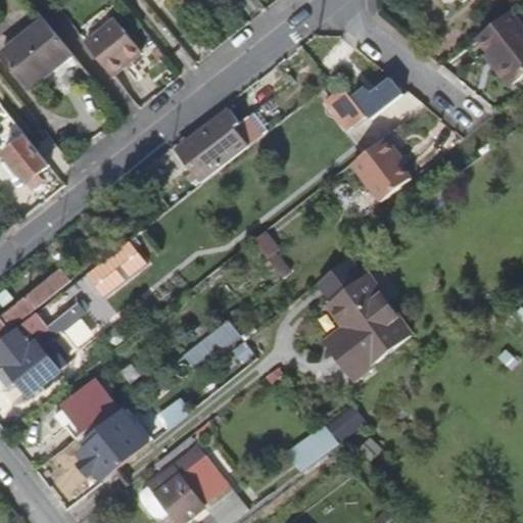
[(522,78),(522,22),(513,9),(479,36),(492,53),(496,51),(520,81),(522,78)]
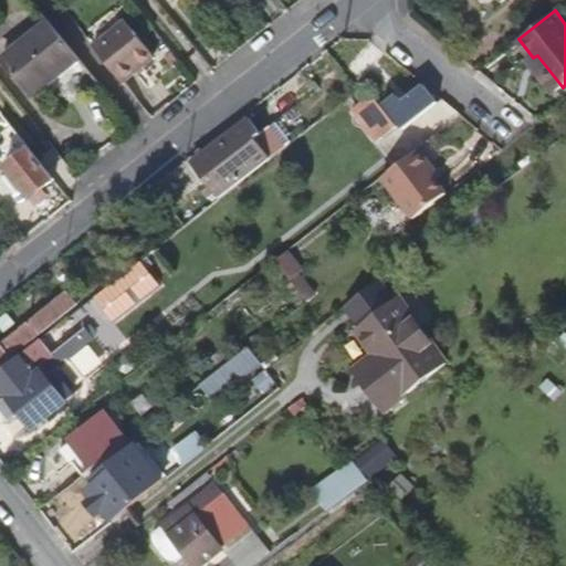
[(80,58),(49,19),(1,58),(32,96),(80,58)]
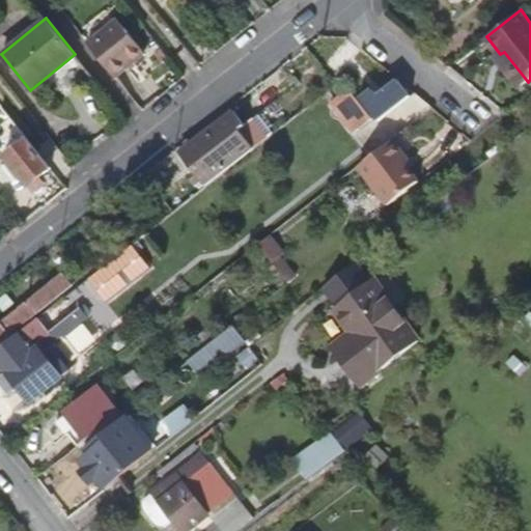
[(123,90),(152,66),(126,31),(95,56),(123,90)]
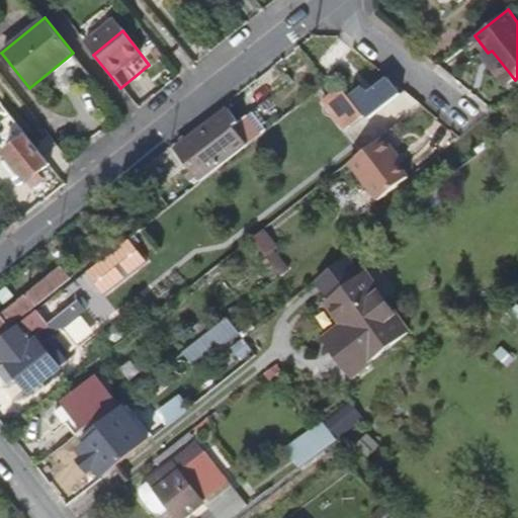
[(421,37),(411,30),(405,37),(415,46),(421,37)]
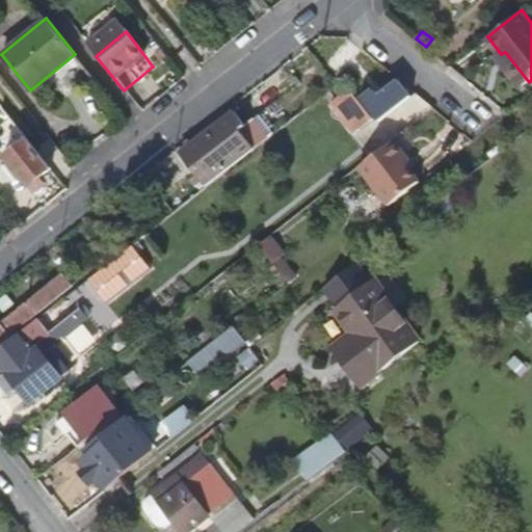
[(529,82),(505,52),(501,54),(498,57),(521,88),(529,82)]
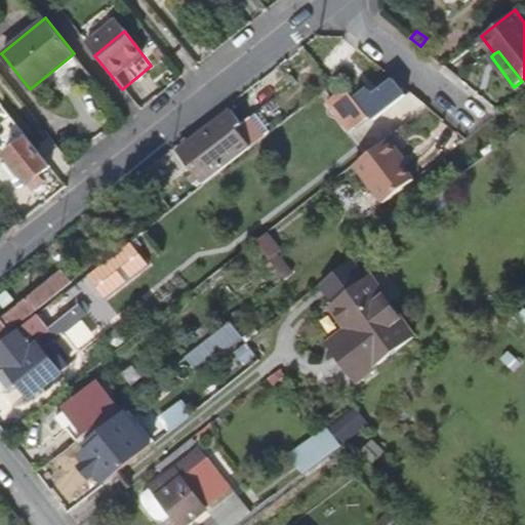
[(374,121),(406,95),(395,82),(363,107),(374,121)]
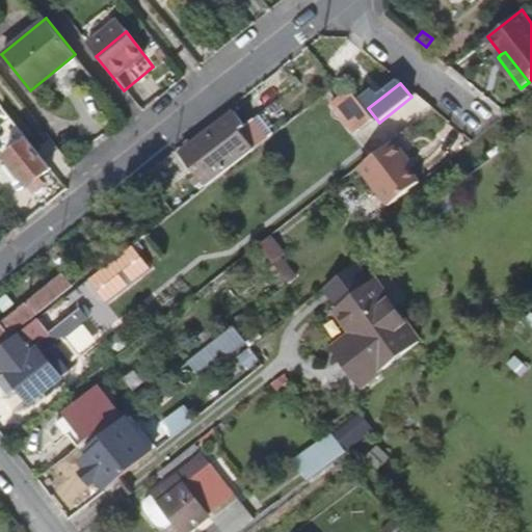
[(372,122),(352,96),(340,105),(361,131),(372,122)]
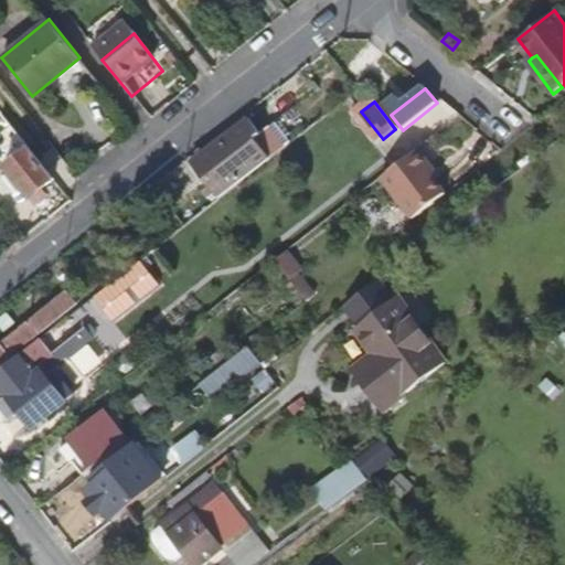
[(54,179),(0,109),(0,131),(13,148),(14,150),(17,149),(22,153),(7,167),(31,198),(54,179)]
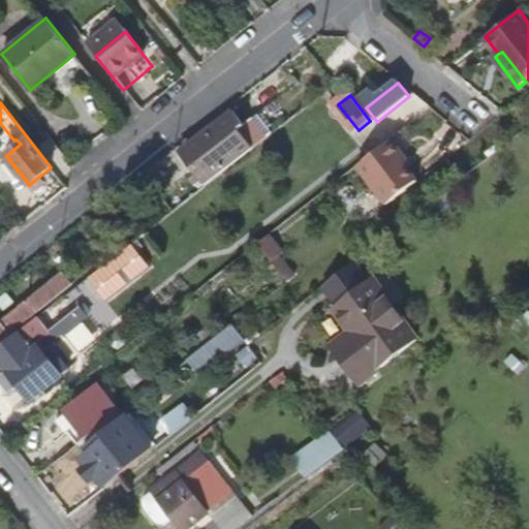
[(253,148),(239,129),(244,126),(232,112),(180,153),(194,172),(206,186),(253,148)]
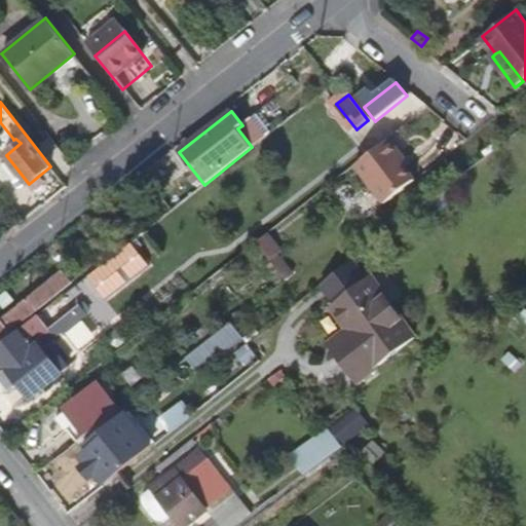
[(252,147),(270,133),(256,115),(242,125),(237,128),(252,147)]
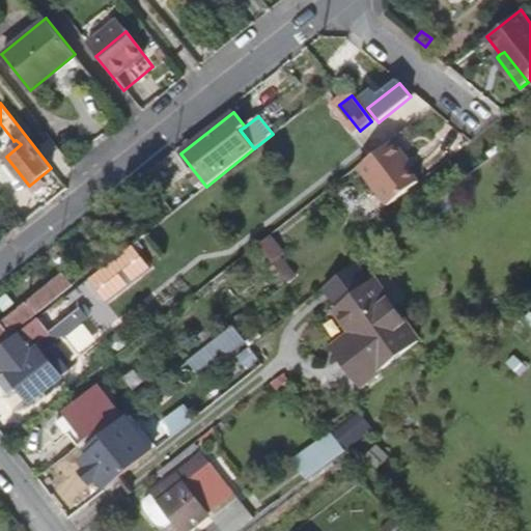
[(416,184),(406,170),(400,164),(404,160),(390,142),(356,169),(386,207),(416,184)]
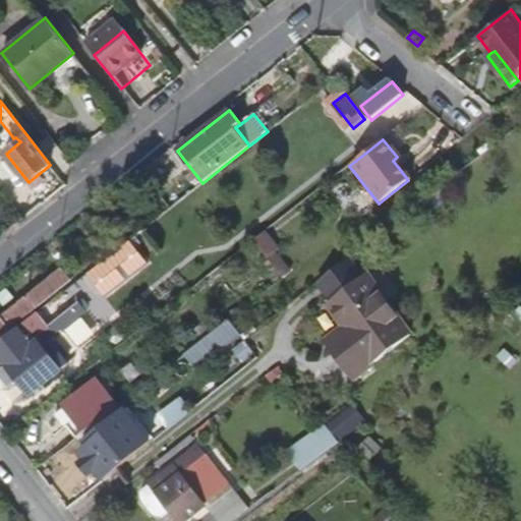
[(402,164),(397,157),(393,161),(398,167),(402,164)]
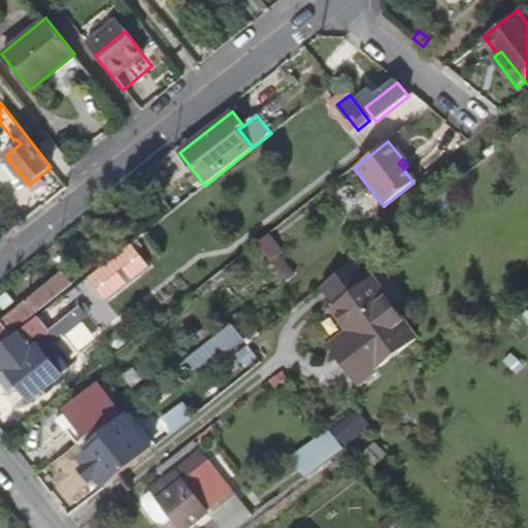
[(270,235),(255,248),(284,285),(296,275),(279,255),(284,252),(270,235)]
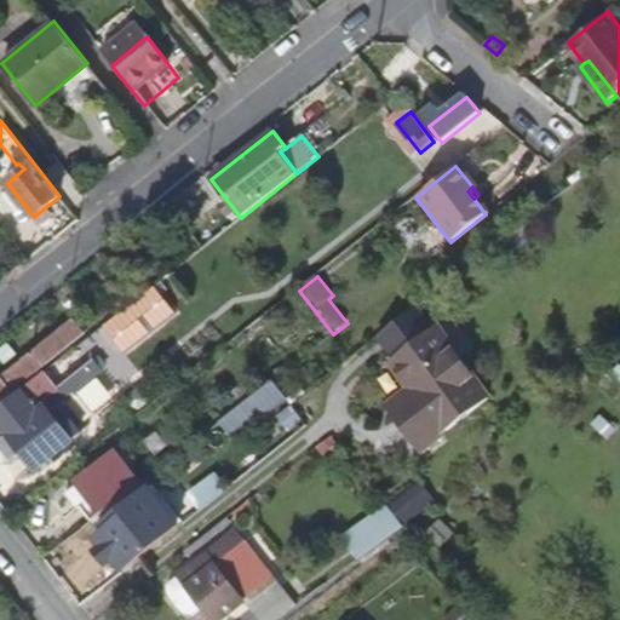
[(154,286),(103,327),(124,354),(174,311),(154,286)]
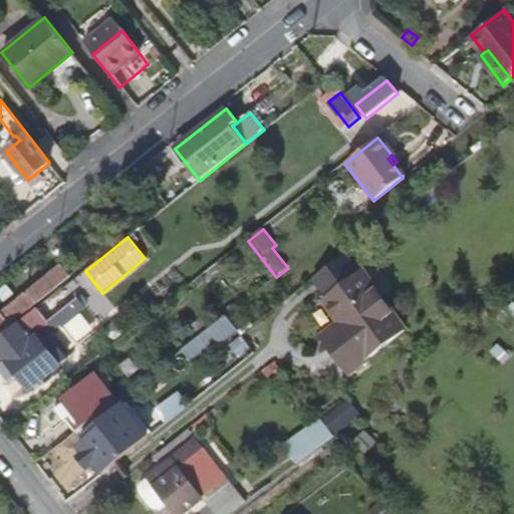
[(0,328),(69,274),(59,263),(0,308),(0,328)]
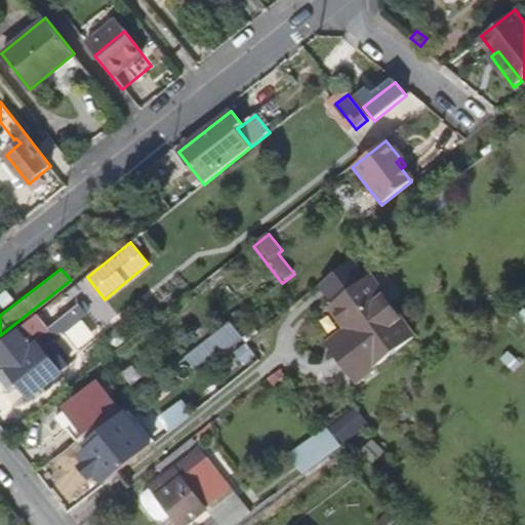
[(411,341),(364,281),(324,312),(342,334),(349,344),(330,358),(352,387),(411,341)]
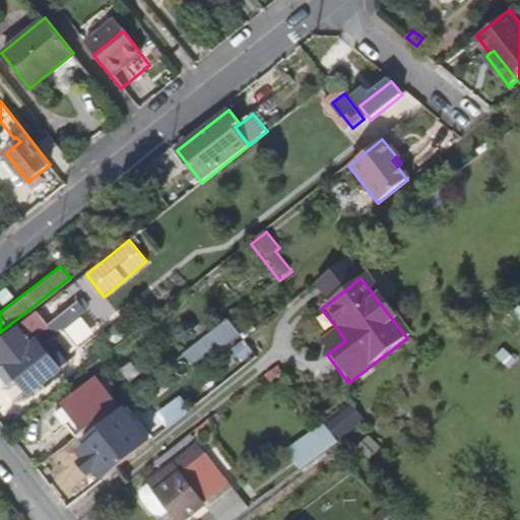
[(44,349),(40,345),(34,337),(48,325),(38,312),(0,340),(0,358),(28,395),(60,371),(59,369),(67,363),(63,358),(66,354),(58,344),(54,347),(52,343),(44,349)]
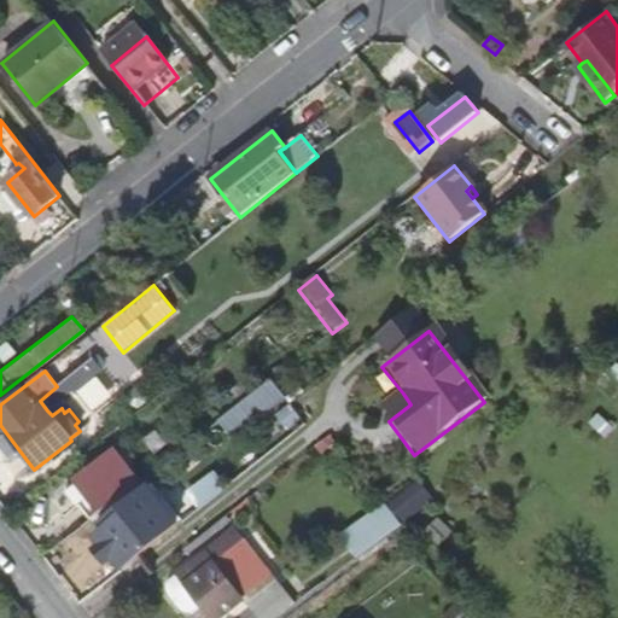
[(256,420),(285,396),(272,380),(243,403),(256,420)]
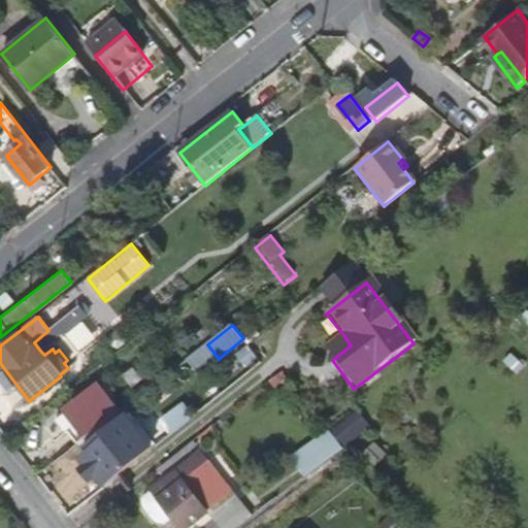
[(40,351),(62,334),(56,326),(48,330),(34,342),(40,351)]
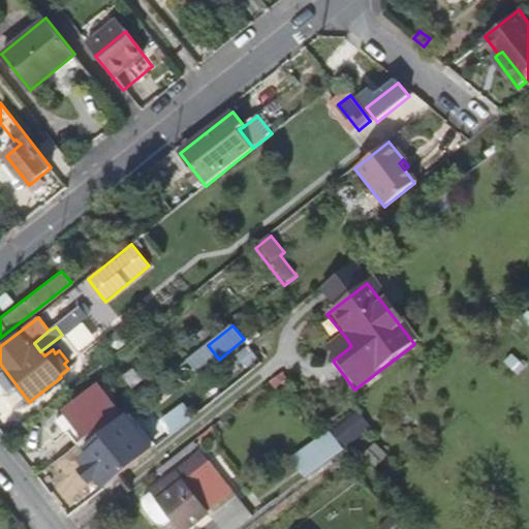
[(333,361),(351,346),(345,337),(325,352),(333,361)]
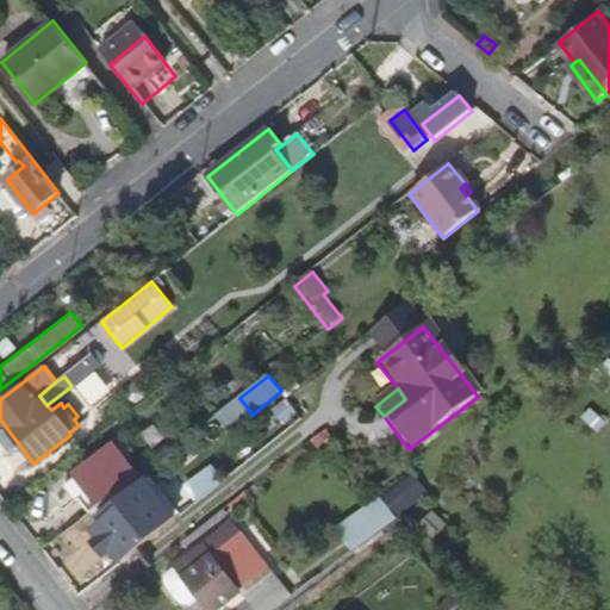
[(206,402),(217,415),(228,408),(217,393),(206,402)]
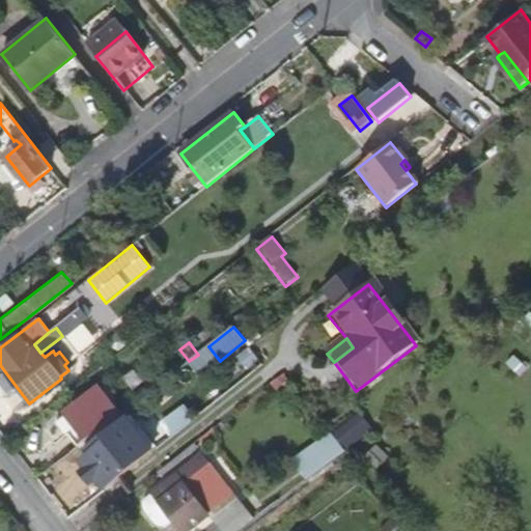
[(220,361),(208,346),(198,355),(189,361),(188,362),(199,376),(220,361)]
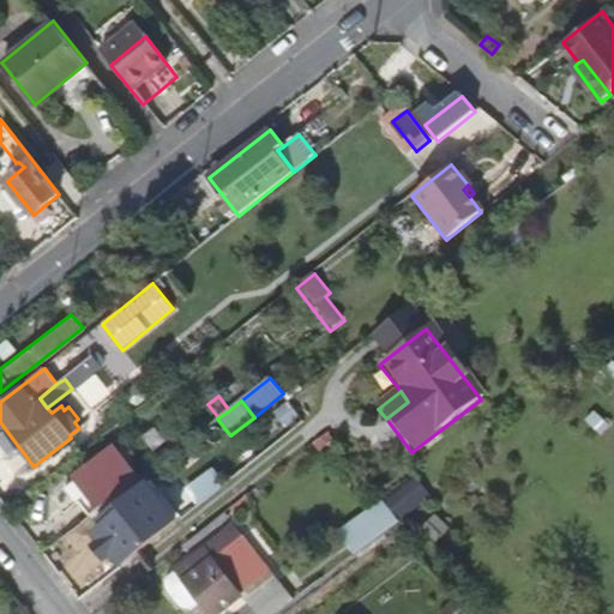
[(329,432),(313,444),(319,451),(335,439),(329,432)]
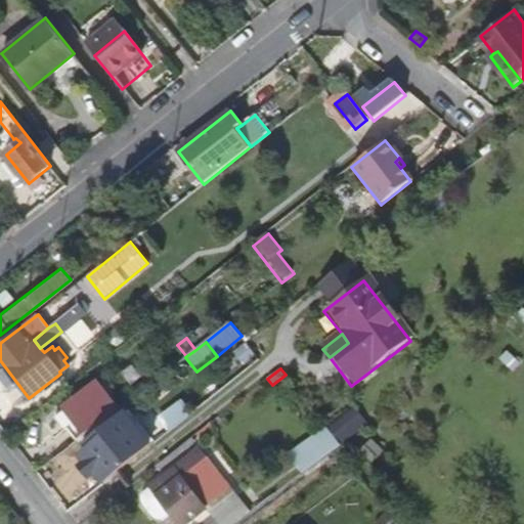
[(77,442),(118,410),(97,384),(56,416),(77,442)]
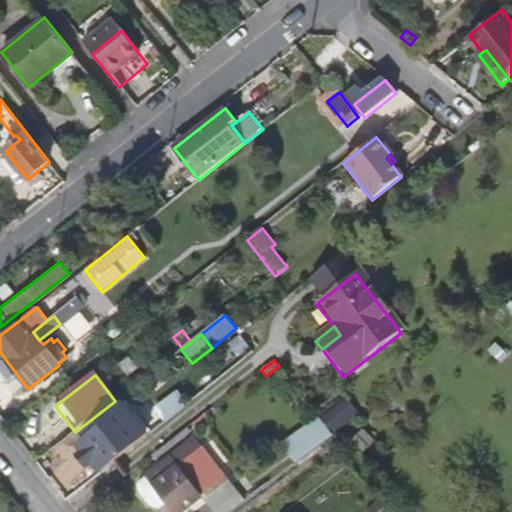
[(149,435),(123,404),(90,430),(115,462),(149,435)]
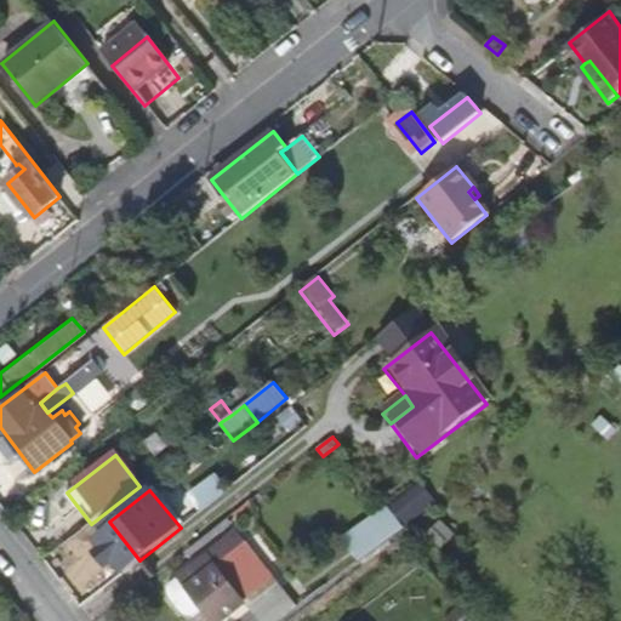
[(426,494),(394,518),(402,527),(432,501),(426,494)]
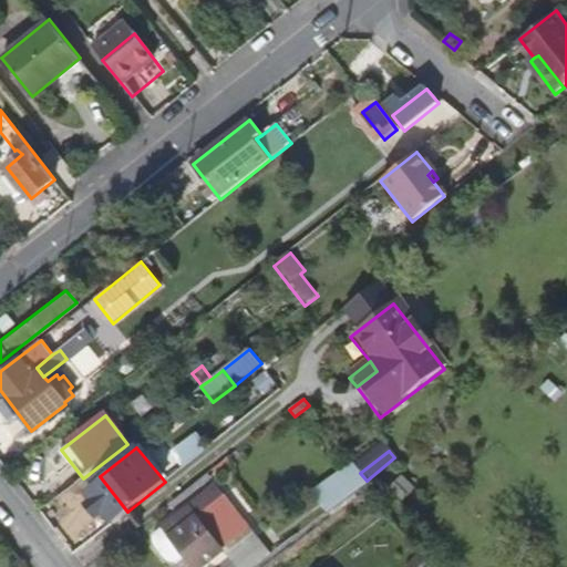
[(226,460),(214,470),(219,476),(232,466),(226,460)]
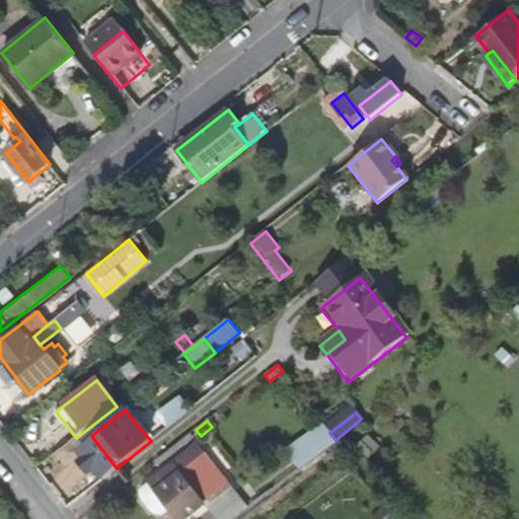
[(300,466),(336,440),(329,433),(321,422),(286,448),(300,466)]
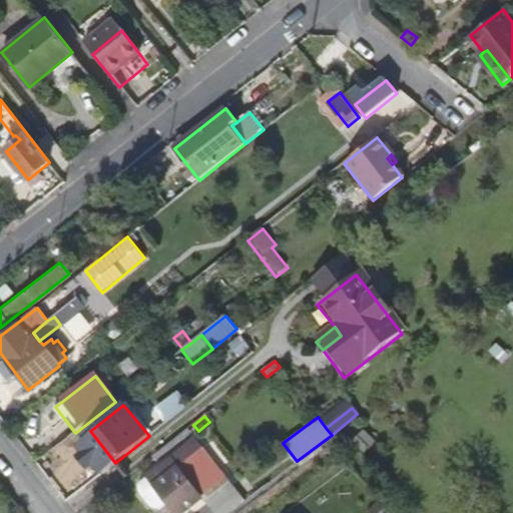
[(191,434),(188,429),(152,456),(156,461),(191,434)]
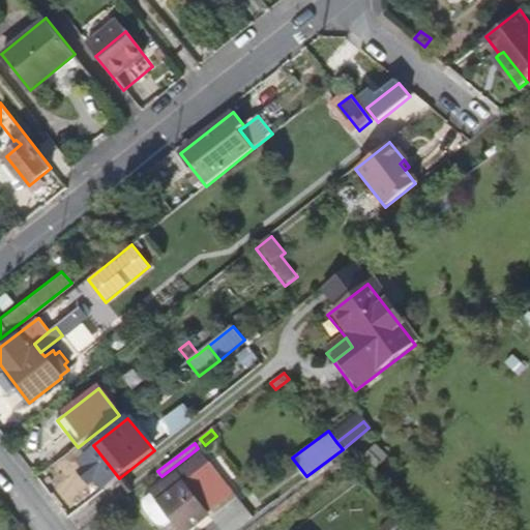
[(194,476),(209,465),(204,458),(188,469),(194,476)]
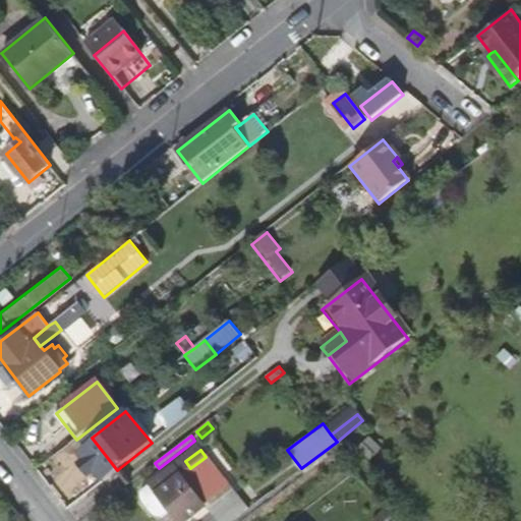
[(204,505),(229,485),(206,456),(206,457),(190,468),(185,461),(184,461),(175,468),(174,467),(142,490),(140,494),(139,498),(140,503),(152,518),(161,520),(172,512),(178,520),(185,520),(205,506),(204,505)]
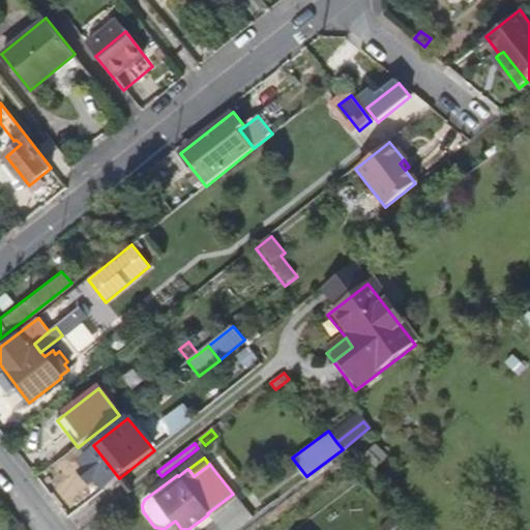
[(246,512),(233,494),(207,513),(208,514),(219,529),(236,529),(259,512),(255,506),(246,512)]
